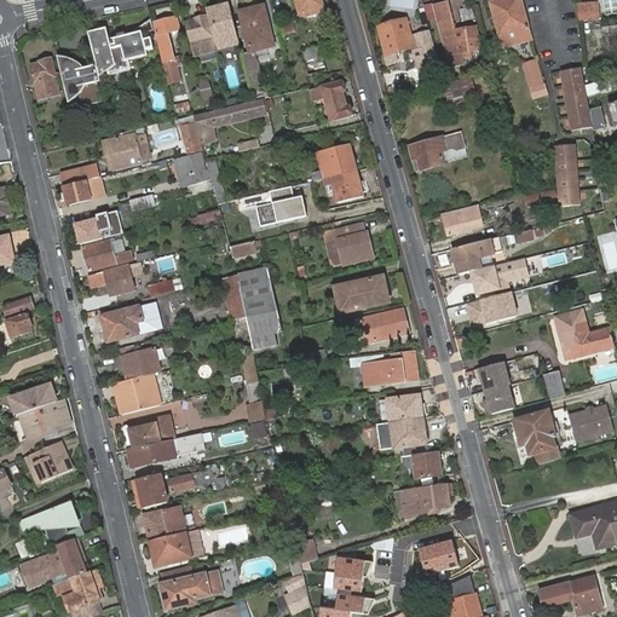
[(237,41),(226,0),(220,0),(215,1),(217,5),(205,9),(214,47),(237,41)]
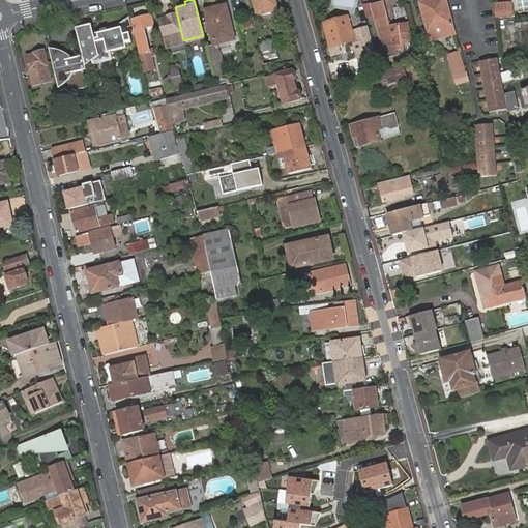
[(250,0),(253,12),(259,11),(275,8),(273,0),(250,0)]
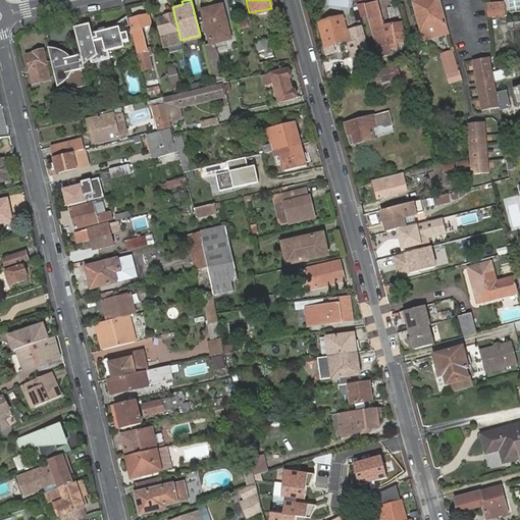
[(418,0),(412,2),(420,34),(427,38),(446,32),(437,0),(418,0)]
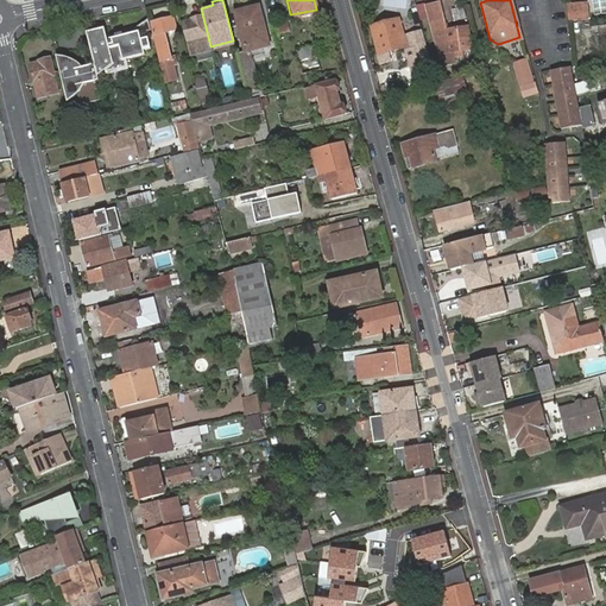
[(570,19),(586,17),(585,0),(576,0),(568,1),(570,19)]
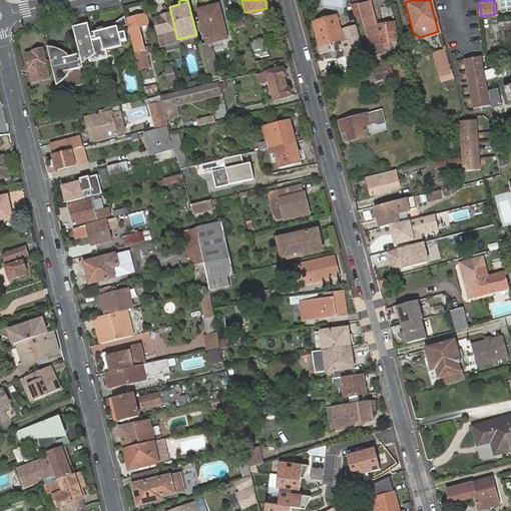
[(374,24),(369,1),(358,4),(370,54),(380,51),(379,42),(396,39),(393,21),(374,24)]
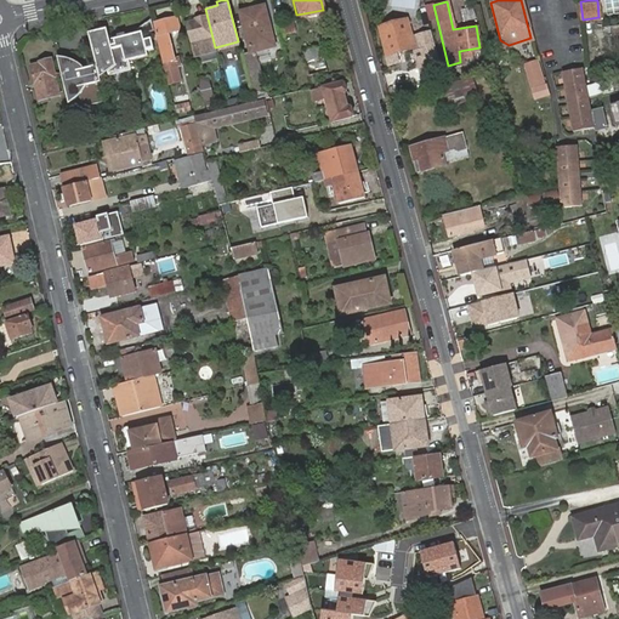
[(262,4),(237,10),(248,50),(240,52),(253,100),(266,97),(263,89),(271,86),(266,67),(261,49),(270,46),(265,24),(267,23),(262,4)]
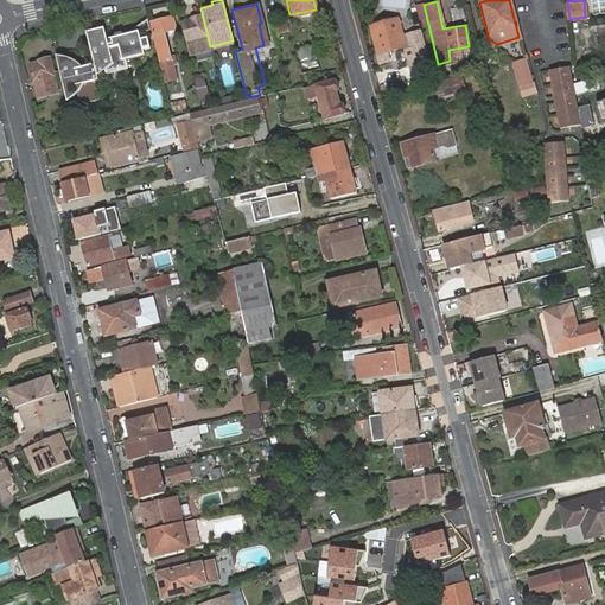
[(182,20),(190,53),(209,49),(201,14),(189,17),(190,19),(182,20)]
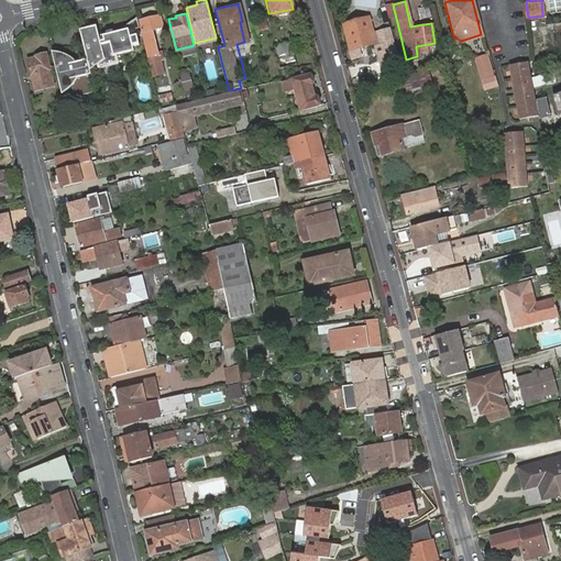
[(127,28),(138,25),(134,14),(121,25),(121,29),(110,31),(109,29),(102,30),(103,36),(100,36),(100,35),(98,36),(95,24),(78,28),(85,56),(87,67),(95,62),(96,65),(117,59),(114,52),(131,47),(130,43),(136,42),(134,32),(128,33),(127,28)]
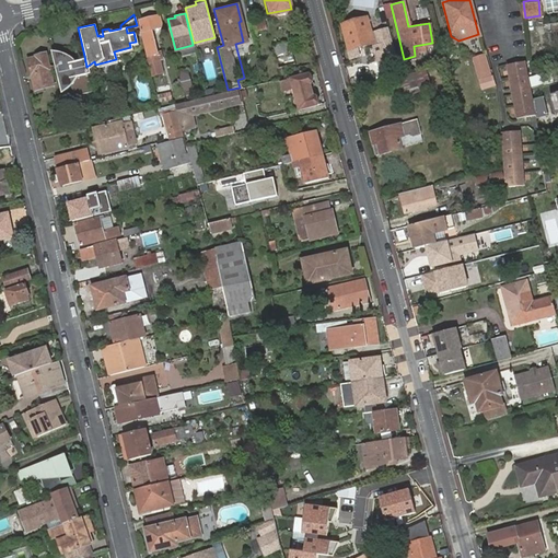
[(138,19),(148,60),(151,60),(150,54),(155,53),(150,27),(160,25),(157,14),(138,19)]
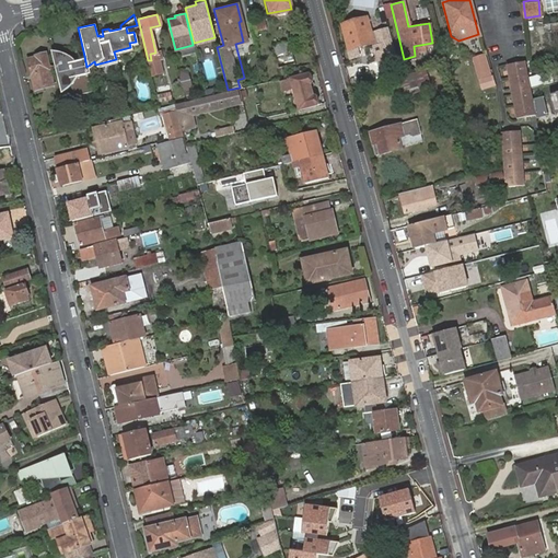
[(340,23),(349,57),(355,56),(353,51),(357,50),(356,47),(371,42),(382,78),(398,73),(393,49),(391,50),(385,34),(387,34),(386,27),(369,32),(364,16),(340,23)]
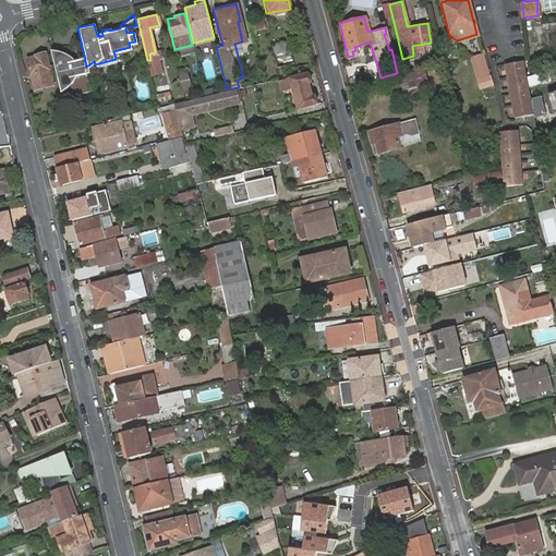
[(49,48),(59,91),(60,91),(65,89),(69,87),(69,86),(71,93),(92,87),(86,67),(84,56),(73,58),(72,56),(69,51),(62,48),(56,46),(52,47),(49,48)]
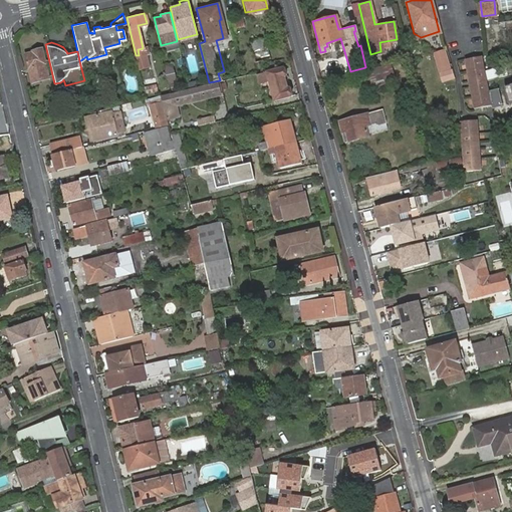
[(24,54),(31,82),(48,78),(41,48),(31,50),(31,52),(24,54)]
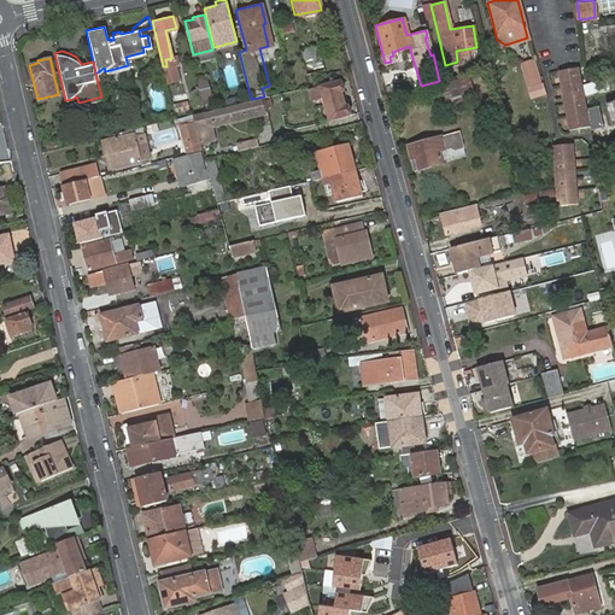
[(521,62),(527,85),(538,82),(532,59),(521,62)]
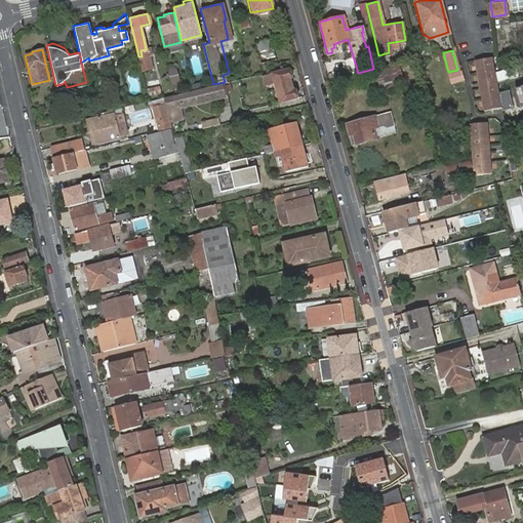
[(490,55),(473,58),(482,109),(499,106),(490,55)]
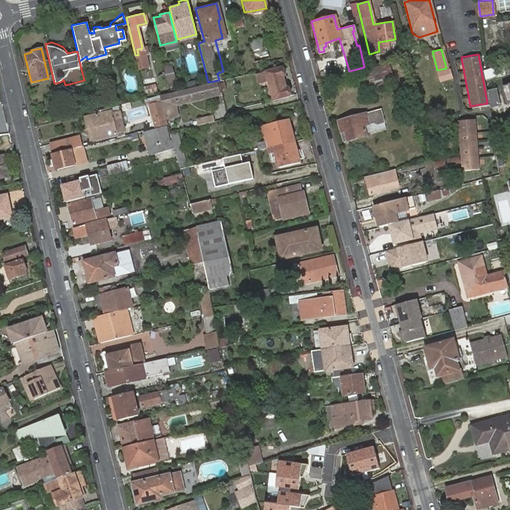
[(169,62),(160,64),(166,84),(175,81),(169,62)]
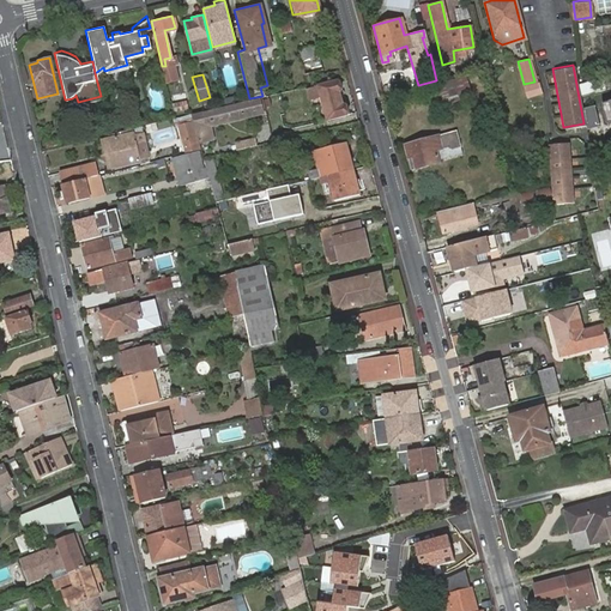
[(464,74),(433,83),(439,103),(470,95),(464,74)]
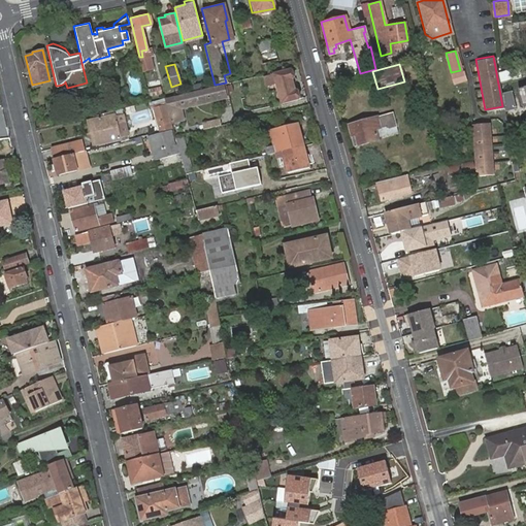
[(273,76),(281,101),(299,97),(296,87),(294,88),(291,77),(293,76),(291,68),(266,74),(267,78),(273,76)]
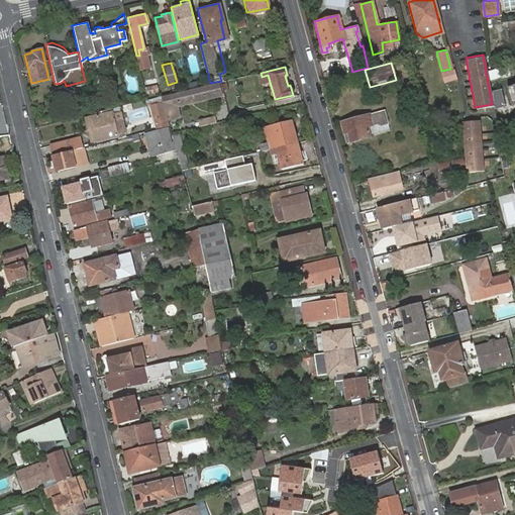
[(216,83),(170,94),(172,103),(218,92),(216,83)]
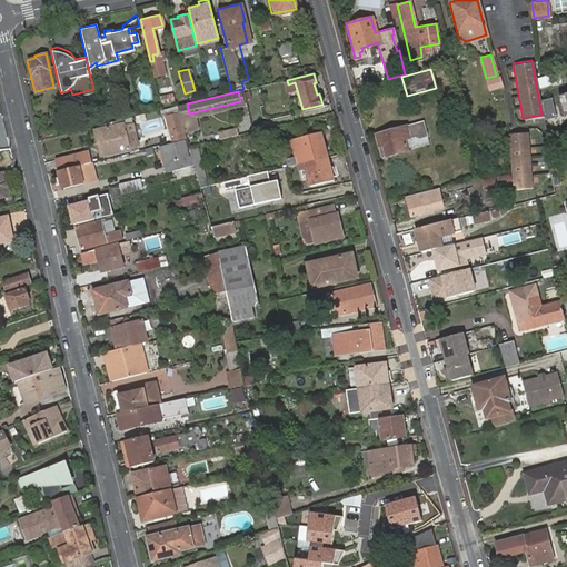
[(566,92),(556,96),(561,115),(566,112),(566,92)]
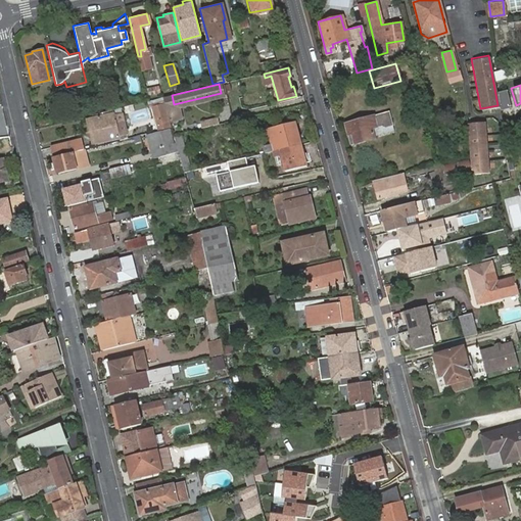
[(506,89),(496,90),(499,108),(508,107),(506,89)]
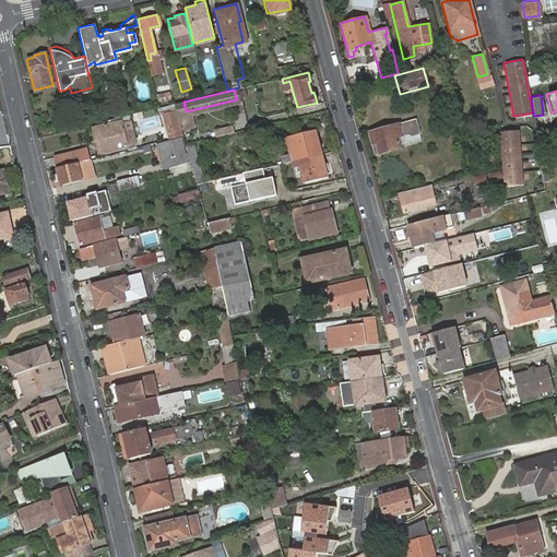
[(186,111),(184,102),(175,104),(178,114),(186,111)]
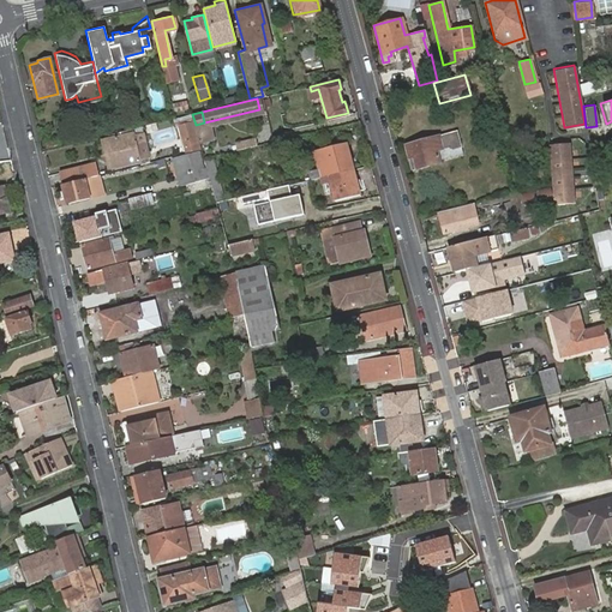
[(436,150),(450,147),(447,131),(405,144),(408,156),(412,156),(415,167),(438,161),(436,150)]
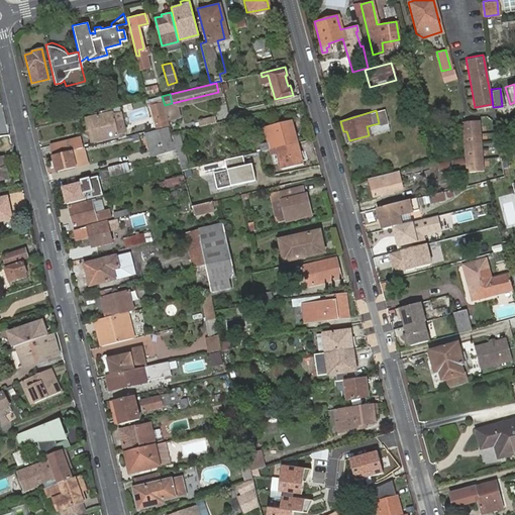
[(112,114),(112,112),(91,117),(96,138),(116,134),(116,130),(112,114)]
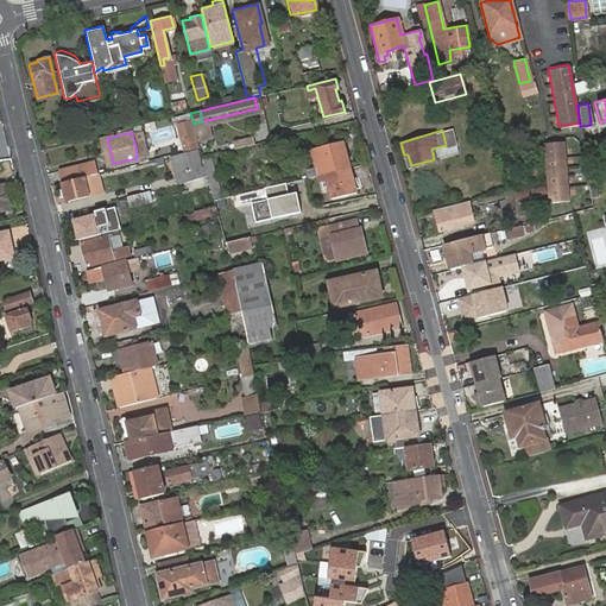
[(145,151),(141,132),(132,134),(137,153),(145,151)]
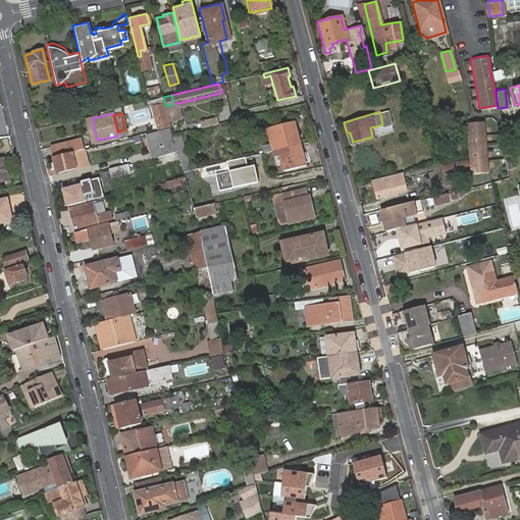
[(199,120),(200,126),(216,123),(214,117),(199,120)]
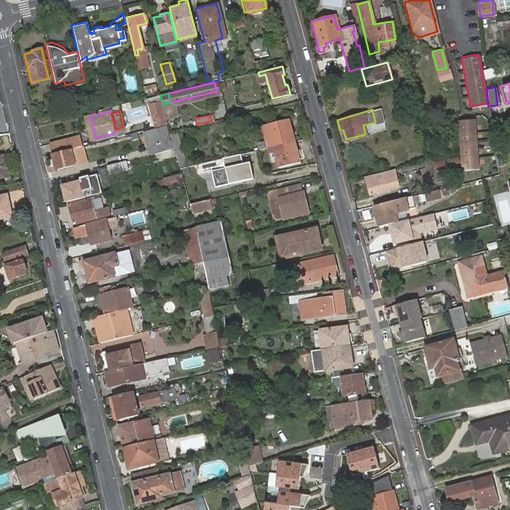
[(90,116),(86,116),(91,138),(95,137),(90,116)]
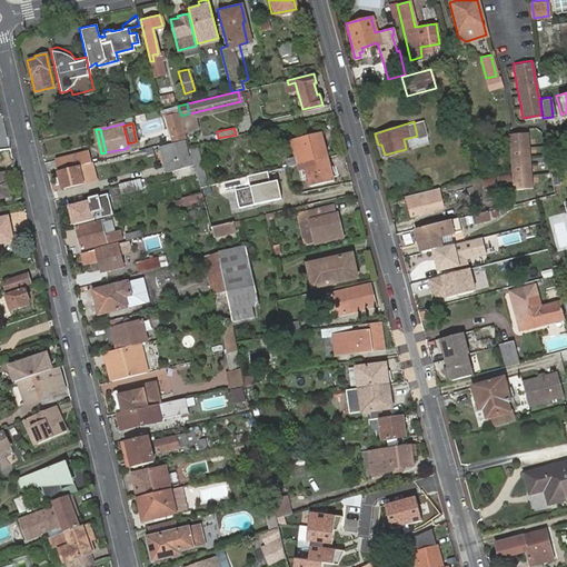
[(527,131),(508,132),(509,137),(511,169),(513,188),(531,187),(527,131)]
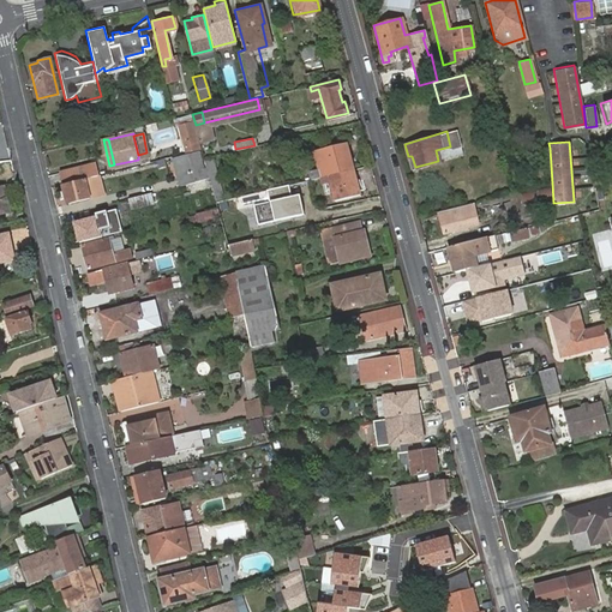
[(352,168),(345,144),(312,153),(316,169),(307,172),(309,179),(319,177),(352,168)]
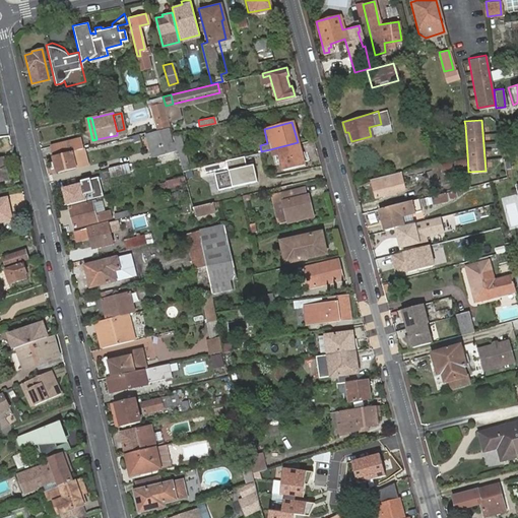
[(150,131),(153,146),(170,142),(166,127),(150,131)]
